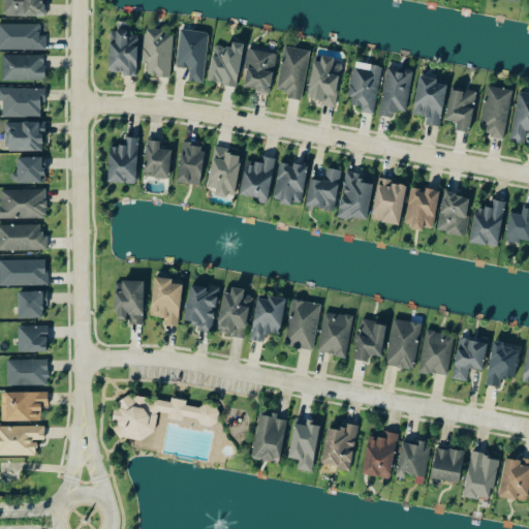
[(44,0),(5,0),(5,16),(44,17),(44,0)]
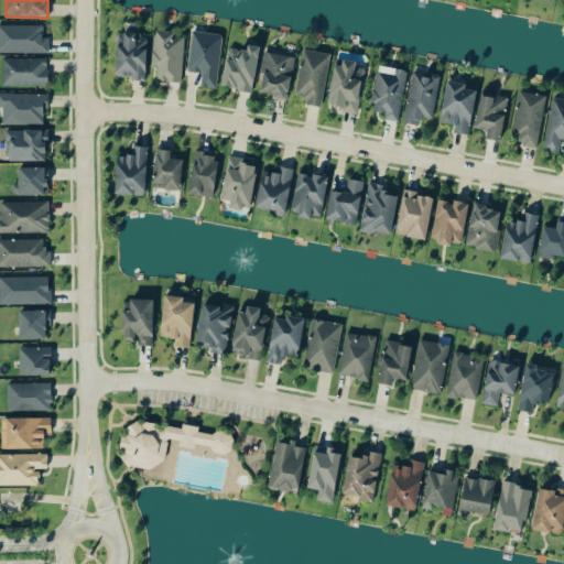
[(44,25),(0,24),(0,52),(50,54),(51,38),(44,38),(44,25)]
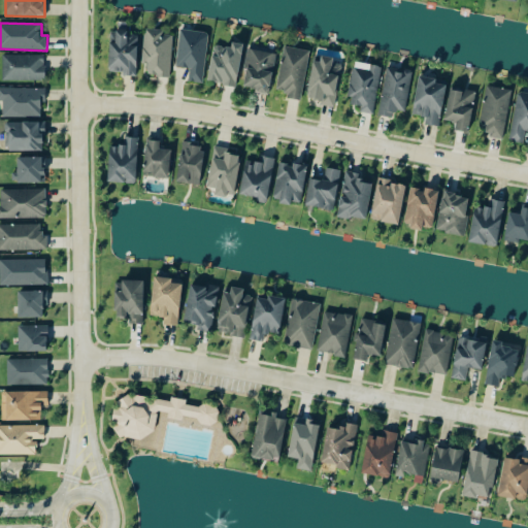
[(172,76),(174,35),(162,35),(162,29),(145,28),(143,64),(147,64),(147,74),(172,76)]
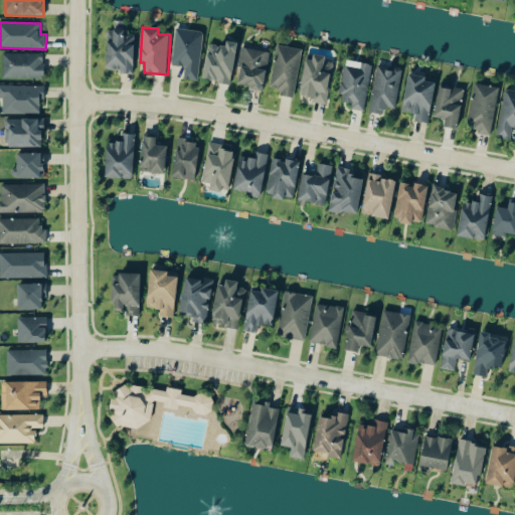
[(173,64),(186,66),(185,79),(199,80),(204,31),(178,28),(173,64)]
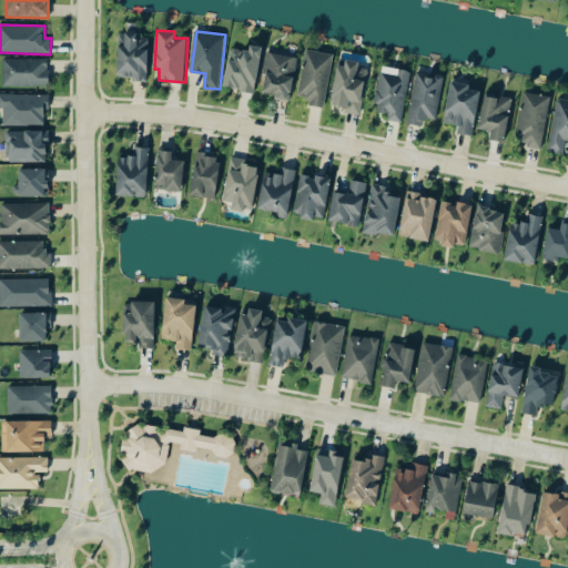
[(119,77),(132,77),(132,81),(149,81),(150,34),(119,34),(119,77)]
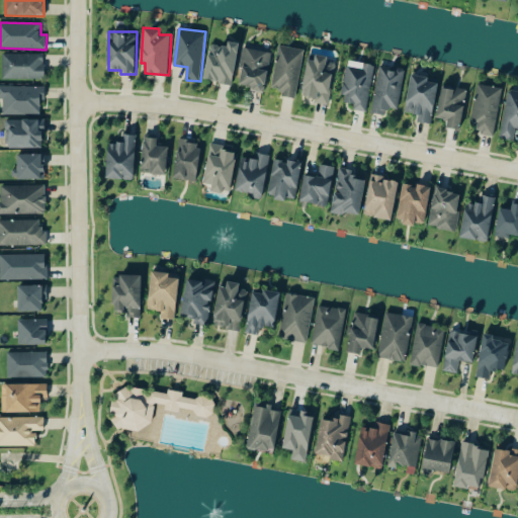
[(204,79),(233,84),(240,42),(228,40),(227,46),(210,44),(204,79)]
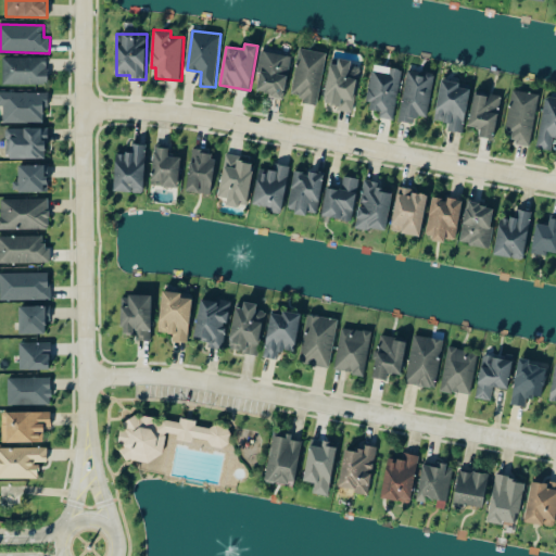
[(318,105),(326,52),(300,48),(293,93),(303,95),(302,102),(318,105)]
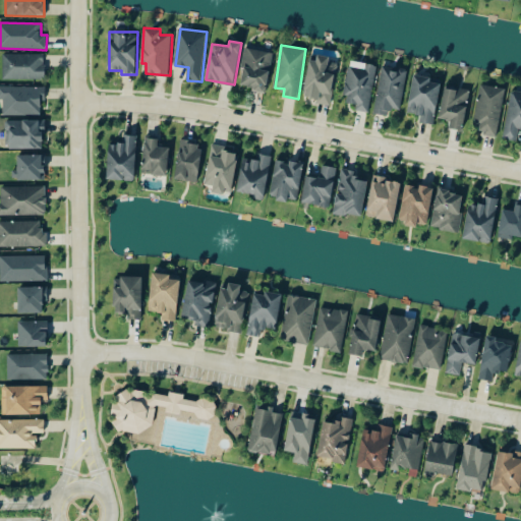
[(241,88),(267,90),(272,51),(246,48),(241,88)]
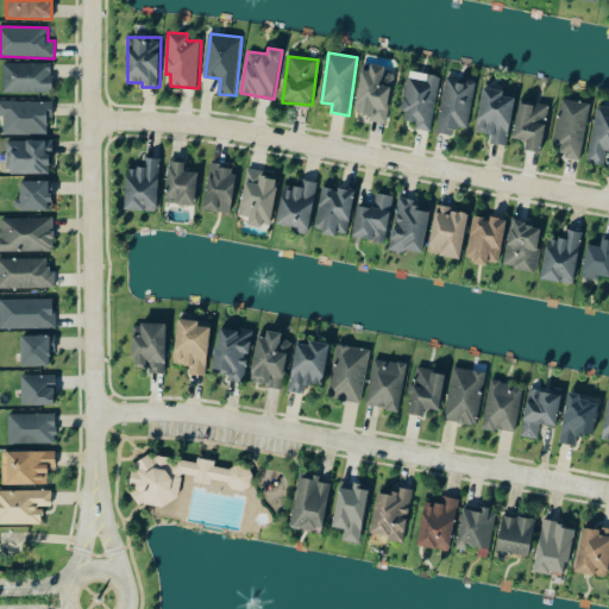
[(52,63),(5,62),(4,93),(52,93),(52,63)]
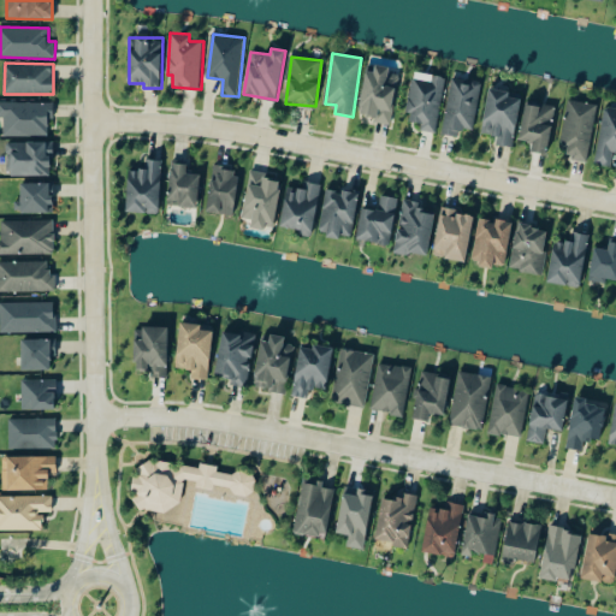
[(361,113),(375,116),(374,122),(392,125),(401,75),(390,72),(390,66),(368,64),(361,113)]
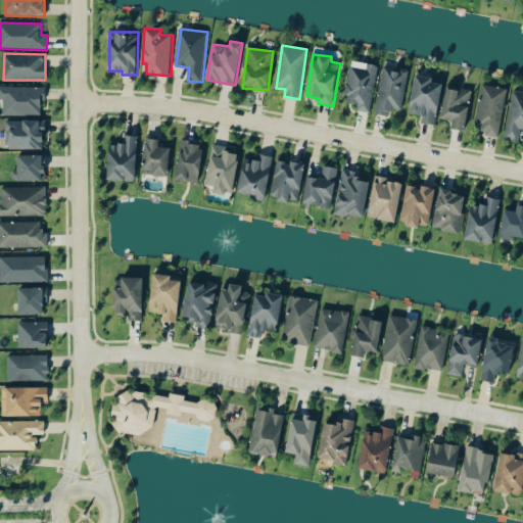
[(372,112),(378,64),(368,63),(367,69),(350,67),(345,103),(358,104),(357,111),(372,112)]
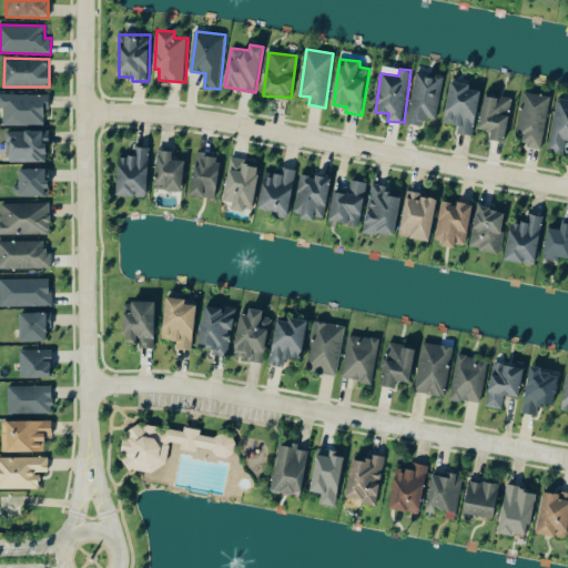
[(437,120),(444,77),(416,73),(408,124),(425,125),(426,118),(437,120)]
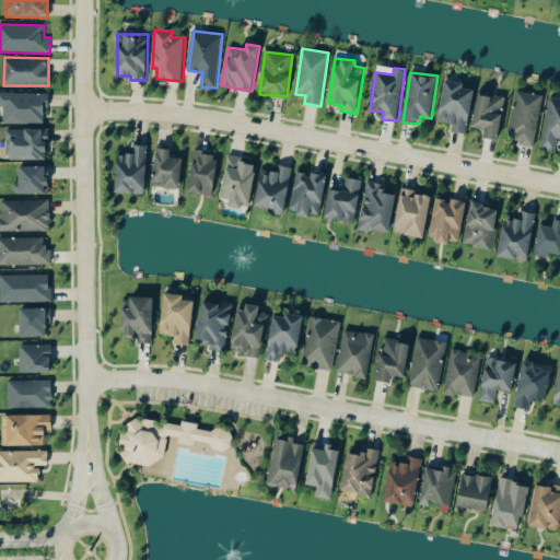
[(452,131),(467,133),(474,89),(463,88),(464,82),(444,80),(439,121),(453,124),(452,131)]
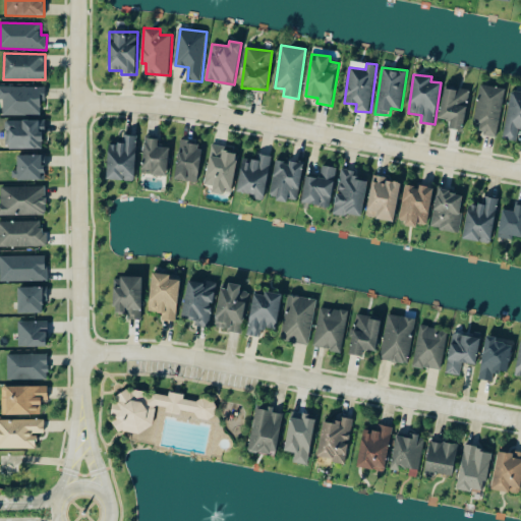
[(498,136),(505,88),(480,84),(474,128),(484,129),(484,134),(498,136)]
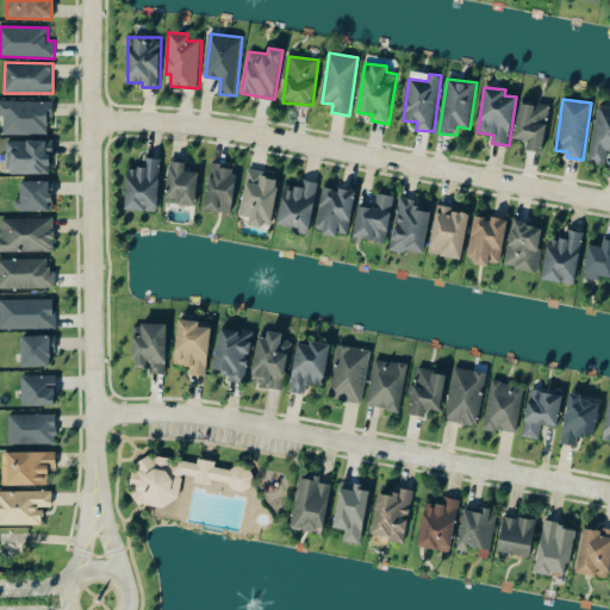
[(48,135),(49,118),(54,118),(54,101),(0,100),(0,114),(5,116),(5,135),(48,135)]
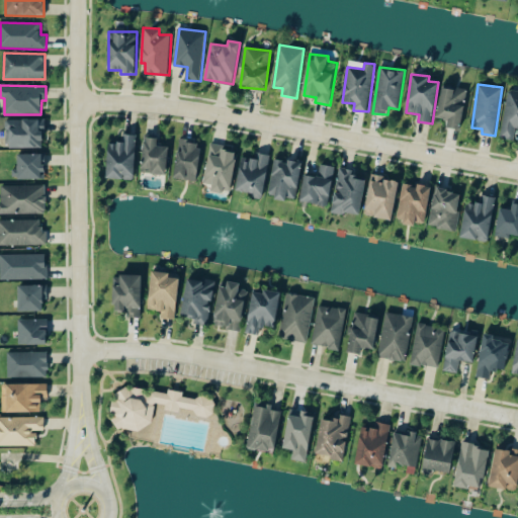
[(438,118),(448,119),(447,126),(461,128),(466,90),(442,87),(438,118)]
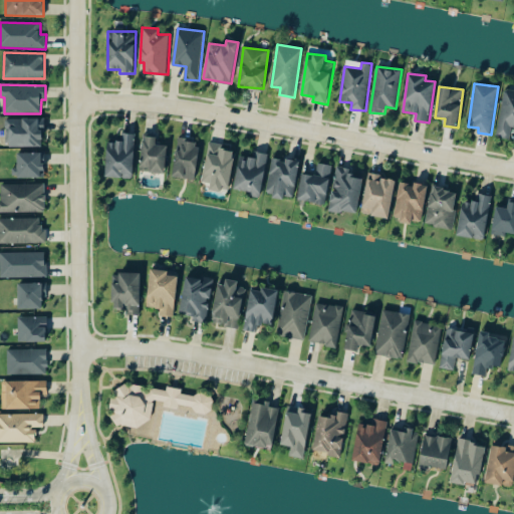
[(511,140),(513,127),(513,126),(513,89),(505,88),(497,138),(511,140)]
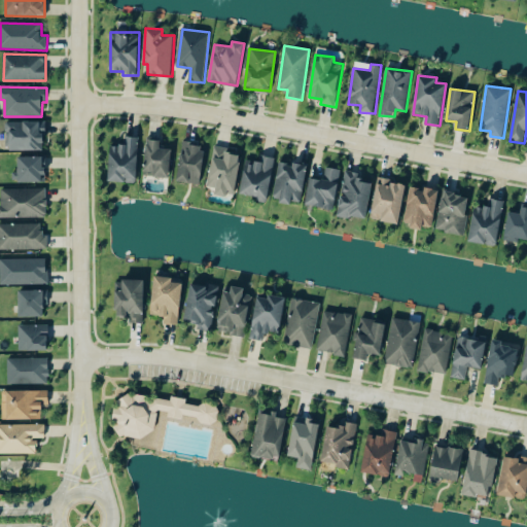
[(7,150),(45,149),(44,120),(7,121),(7,150)]
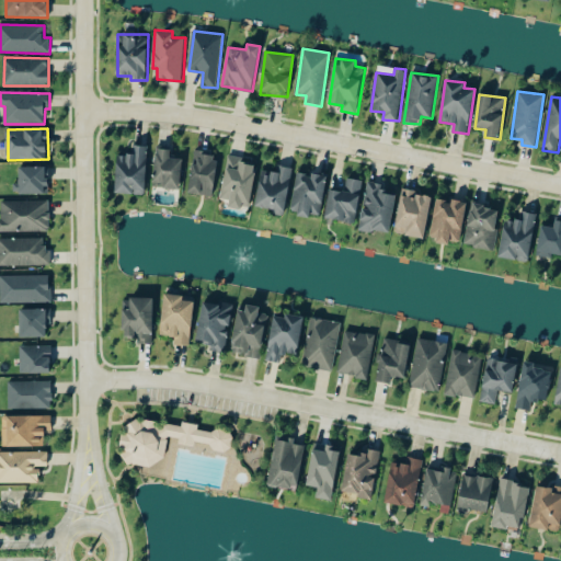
[(116,155),(116,194),(147,193),(147,145),(134,145),(134,155),(116,155)]
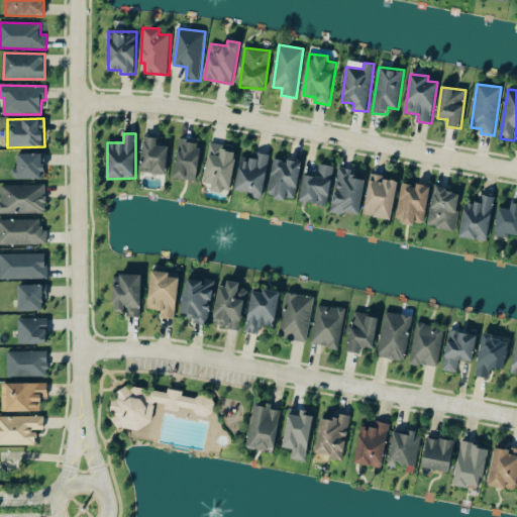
[(157,145),(158,136),(144,136),(142,171),(167,172),(168,145),(157,145)]
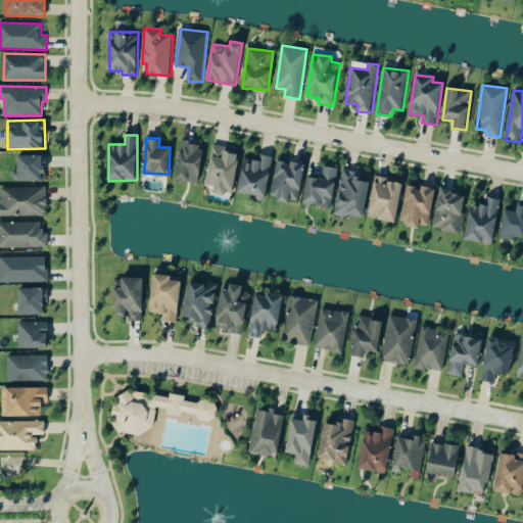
[(203,143),(181,141),(177,180),(199,182),(203,143)]
